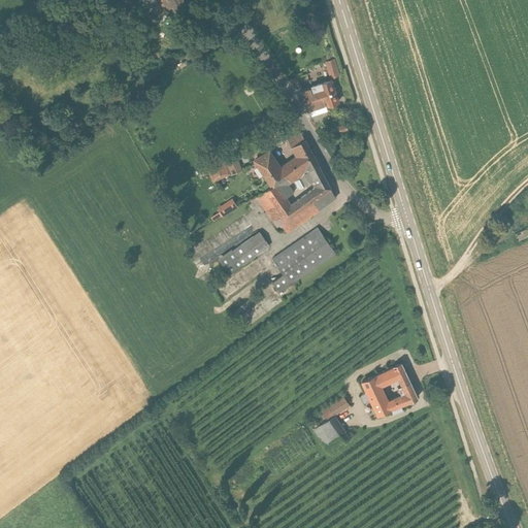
[(156,0),(163,11),(172,6),(175,12),(186,5),(182,0),(156,0)]
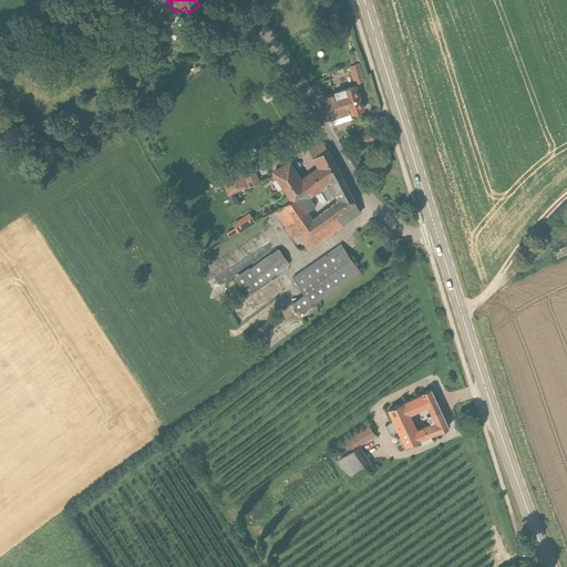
[(339,35),(336,26),(325,29),(329,40),(339,35)]
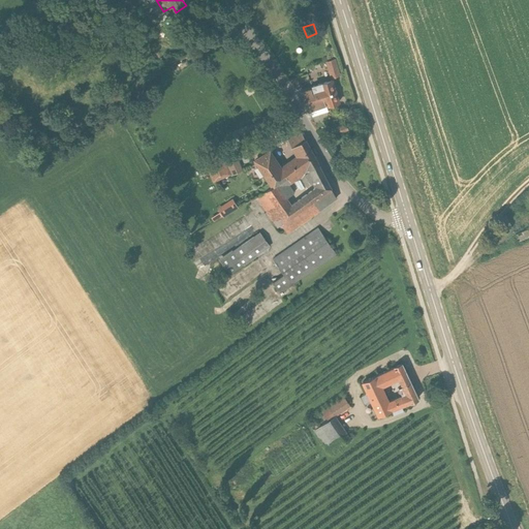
[(327,62),(332,78),(339,75),(335,60),(327,62)]
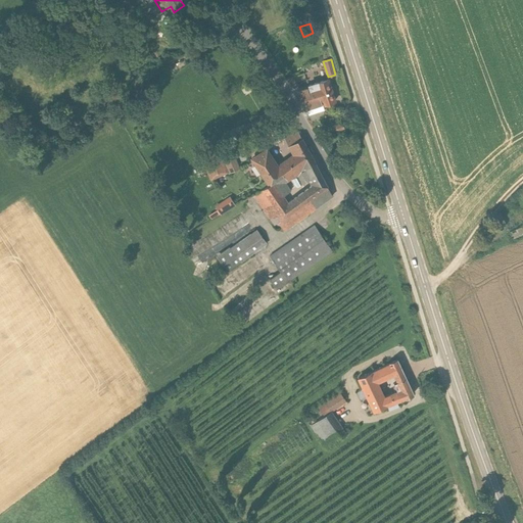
[(328,80),(308,85),(313,96),(321,93),(324,104),(335,101),(328,80)]
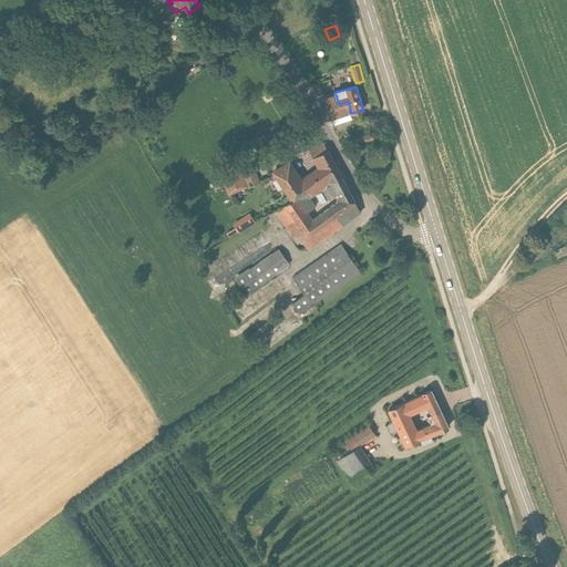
[(339,104),(334,92),(322,96),(331,120),(351,113),(348,101),(339,104)]
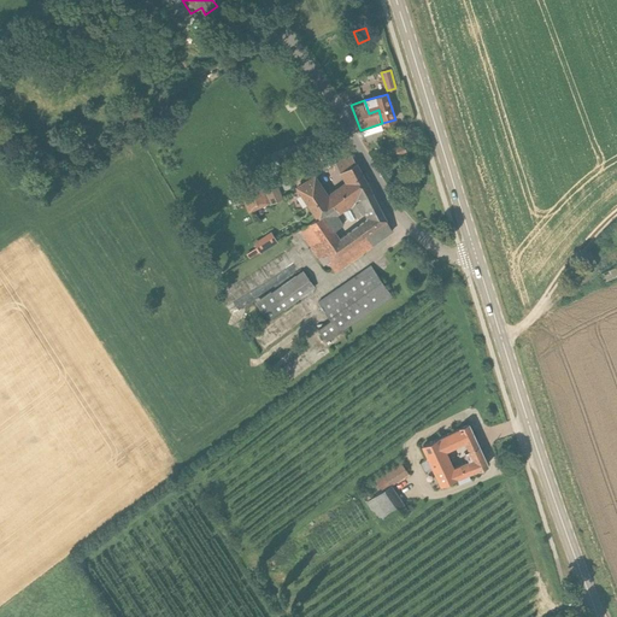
[(327,148),(330,157),(341,151),(336,142),(327,148)]
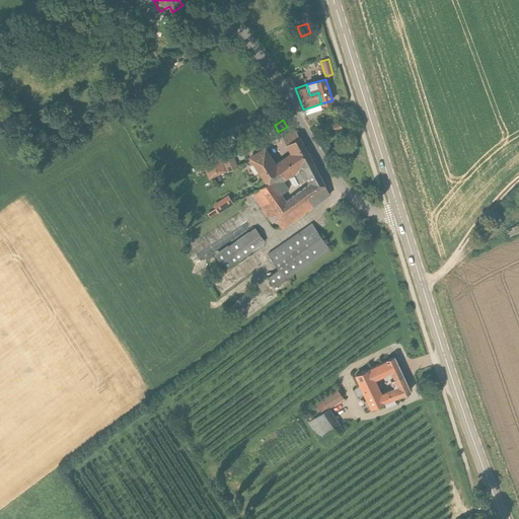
[(340,122),(331,125),(335,131),(343,128),(340,122)]
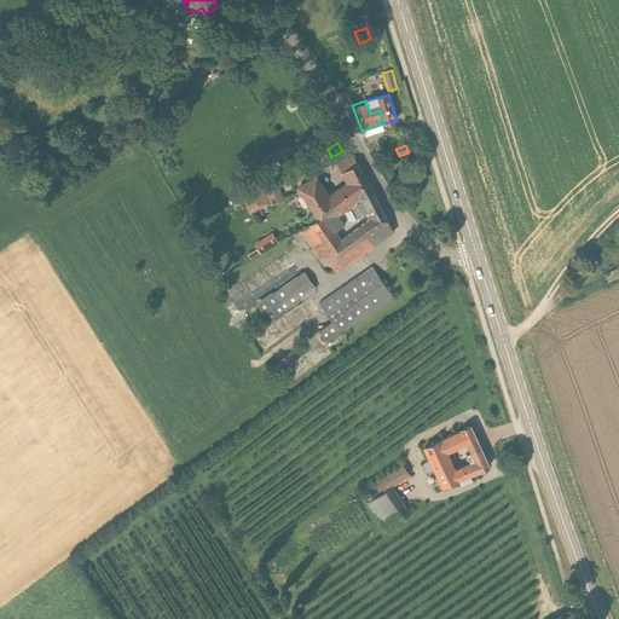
[(340,173),(346,183),(347,184),(329,197),(336,207),(336,208),(340,214),(350,208),(356,203),(353,200),(362,194),(364,197),(372,192),(363,174),(352,155),(337,165),(341,172),(340,173)]
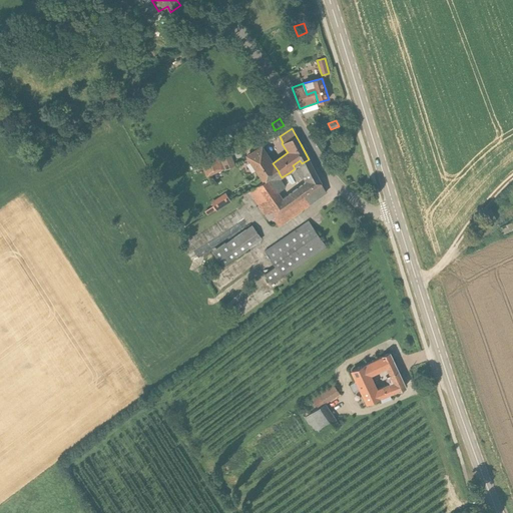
[(273,163),(262,146),(247,155),(264,180),(279,171),(273,163)]
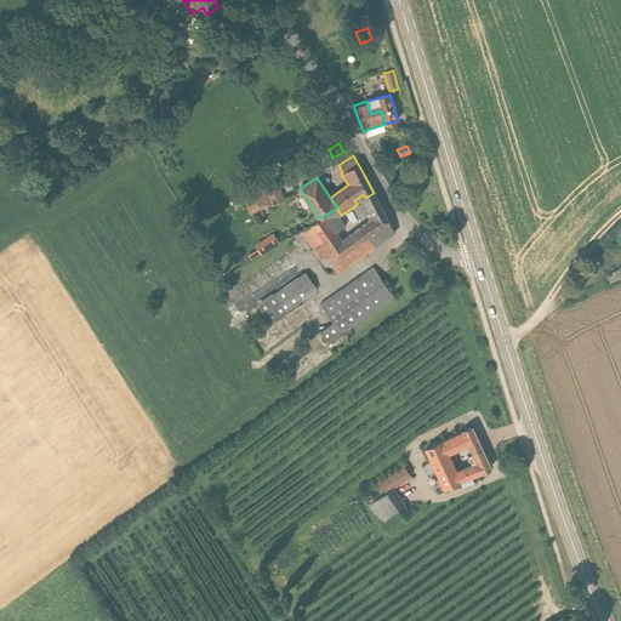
[(273,204),(284,199),(277,182),(265,187),(273,204)]
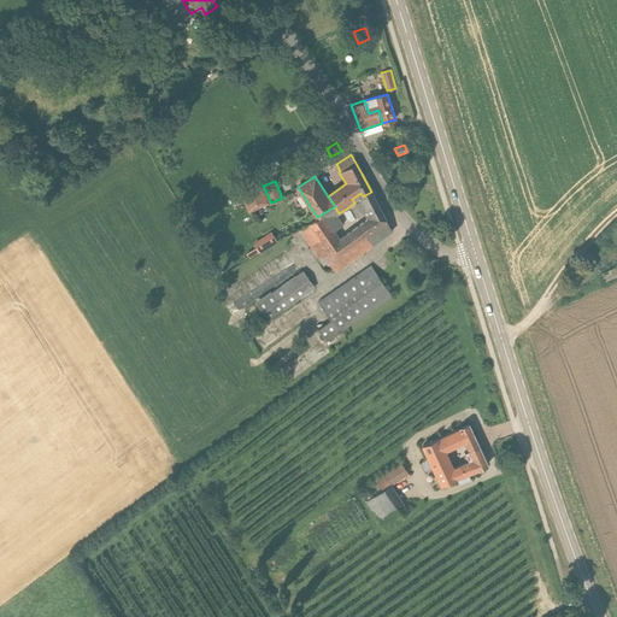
[(260,186),(247,192),(241,194),(248,212),(254,210),(269,204),(260,186)]
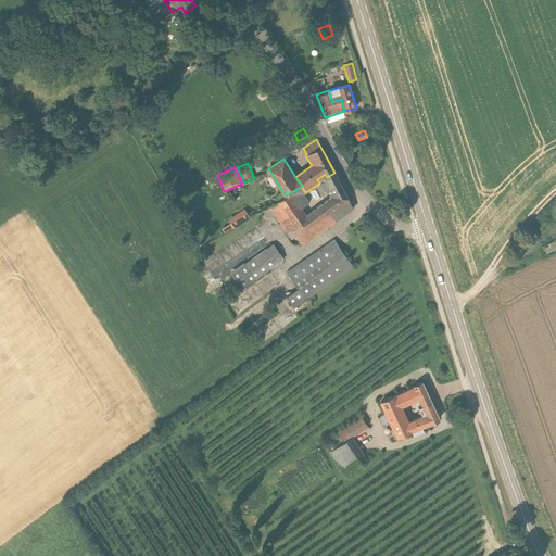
[(316,199),(320,197),(328,192),(330,196),(342,187),(335,173),(327,177),(325,174),(317,179),(319,182),(314,187),(315,188),(311,190),(316,199)]
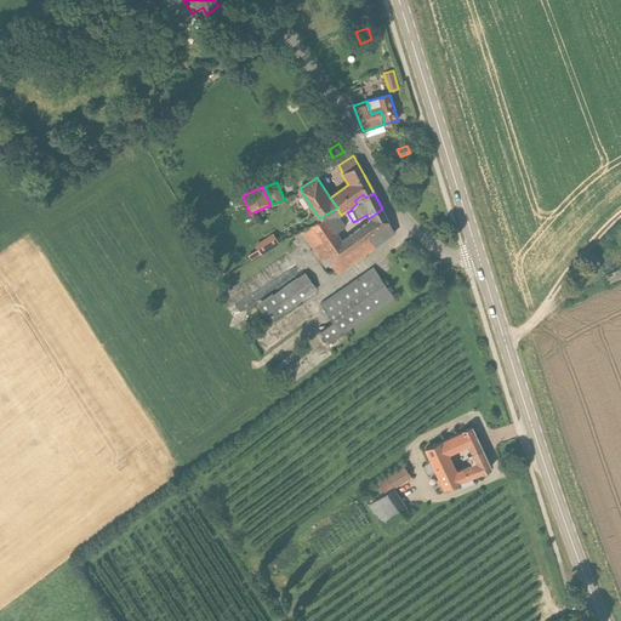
[(341,215),(337,209),(309,226),(302,231),(326,267),(330,265),(337,274),(368,252),(394,233),(382,209),(369,218),(369,220),(342,240),(337,233),(346,226),(340,217),(347,212),(352,210),(351,209),(341,215)]
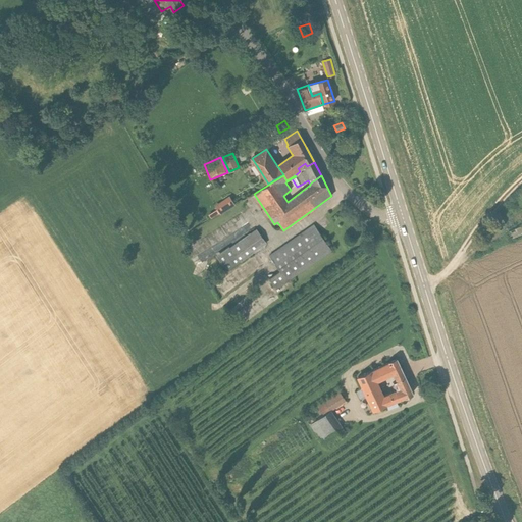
[(216,204),(222,213),(237,204),(230,194),(216,204)]
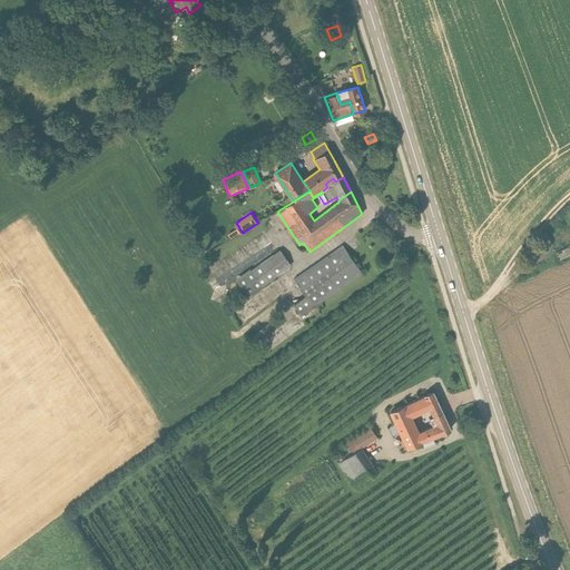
[(301,315),(362,273),(343,245),(294,279),(306,296),(294,305),(301,315)]
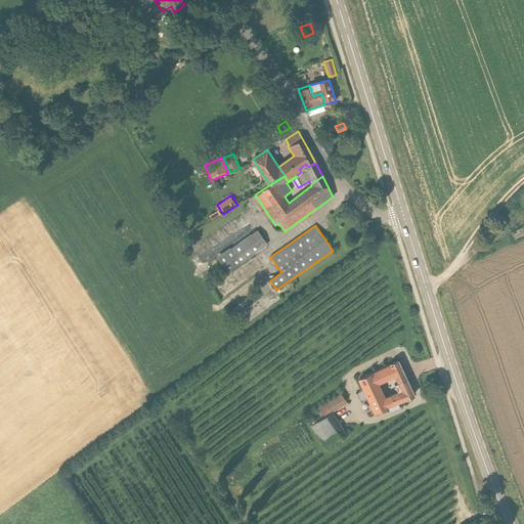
[(523,233),(523,226),(510,232),(513,238),(523,233)]
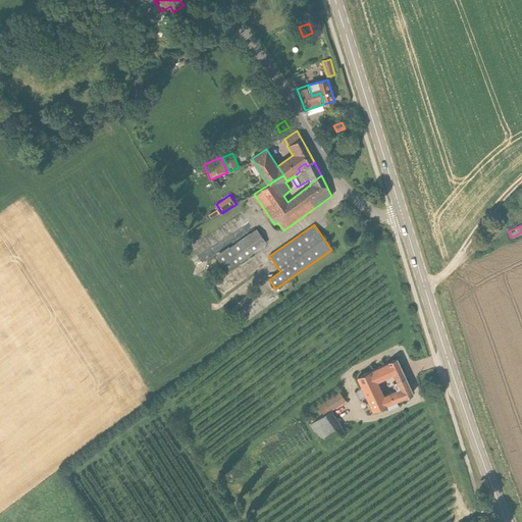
[(241,262),(240,261),(266,243),(257,229),(230,248),(228,246),(215,256),(226,271),(241,262)]
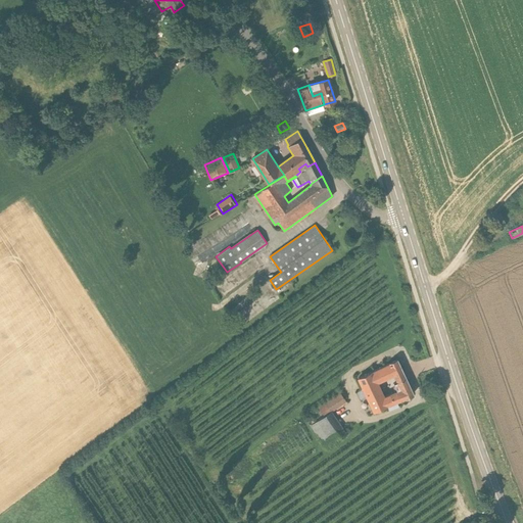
[(395,378),(405,374),(397,360),(375,370),(376,372),(358,378),(373,411),(388,405),(385,395),(384,395),(378,382),(394,375),(395,378)]
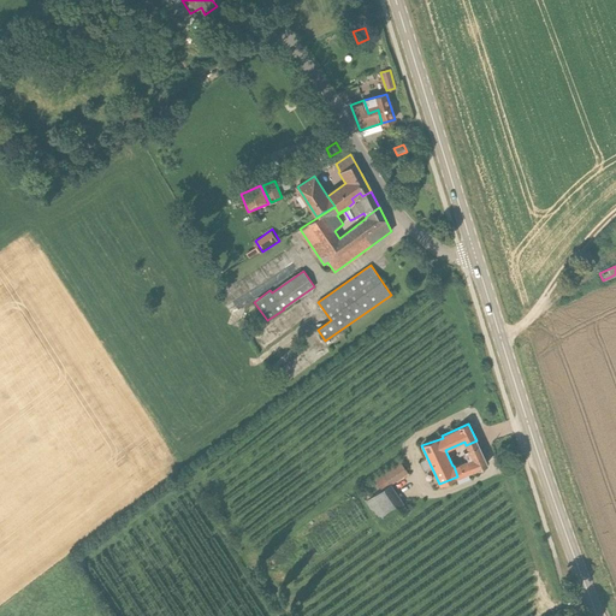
[(468,460),(454,466),(457,477),(478,469),(487,463),(477,440),(466,445),(468,450),(463,451),(468,460)]
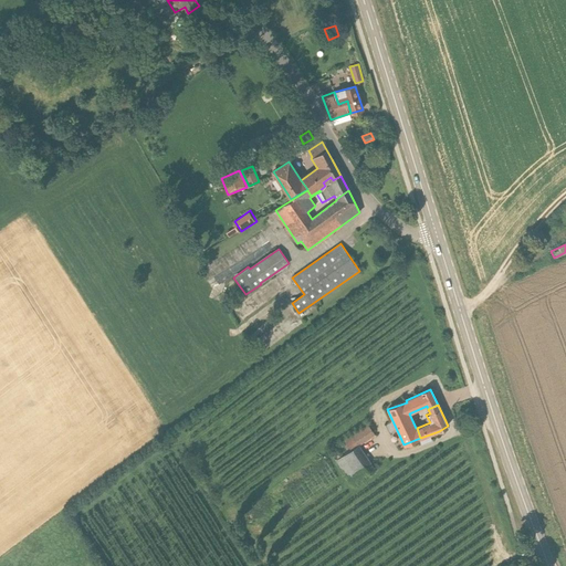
[(350,481),(373,465),(358,446),(375,435),(368,425),(345,441),(350,450),(336,460),(350,481)]
